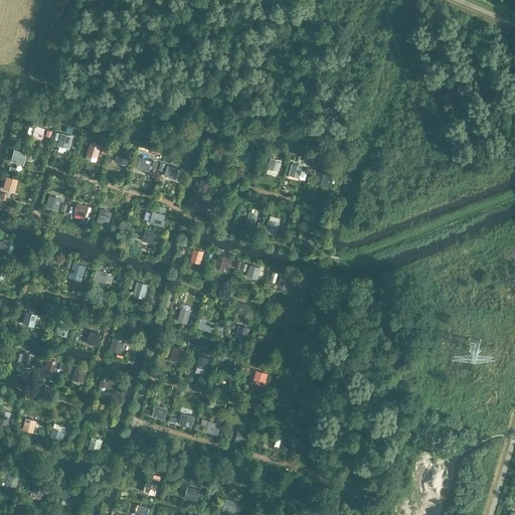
[(36,136),(39,126),(28,122),(25,133),(36,136)]
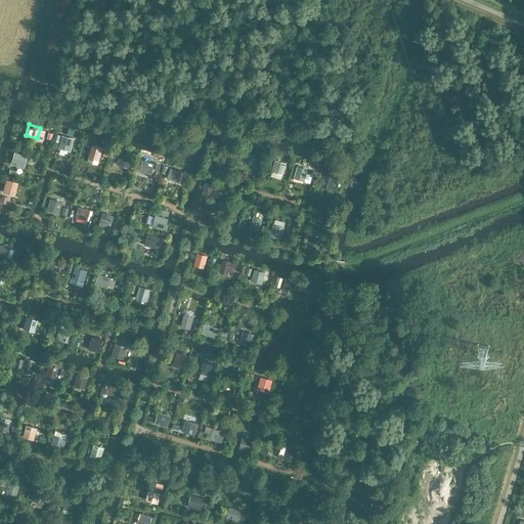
[(61,135),(60,148),(74,149),(75,136),(61,135)]
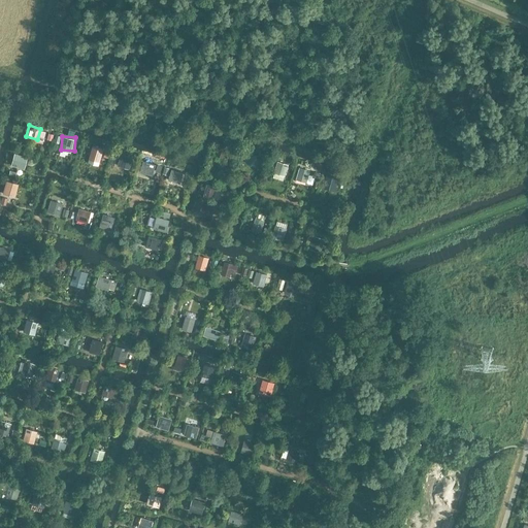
[(93,158),(97,146),(85,143),(81,154),(93,158)]
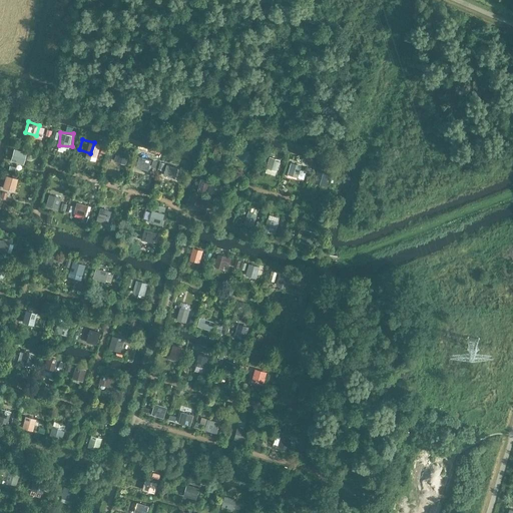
[(222,152),(225,142),(213,139),(210,149),(222,152)]
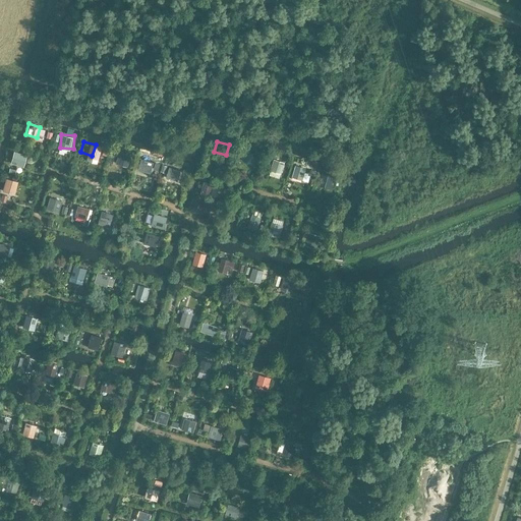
[(254,164),(256,152),(245,149),(243,162),(254,164)]
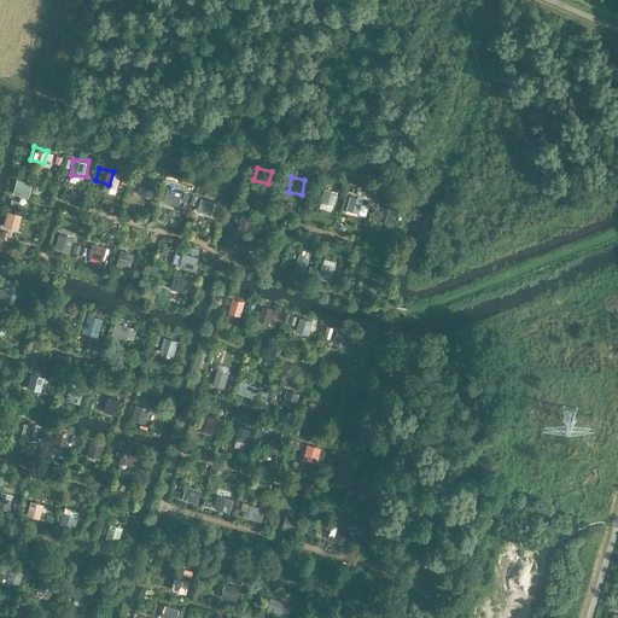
[(29,198),(34,182),(18,178),(13,192),(29,198)]
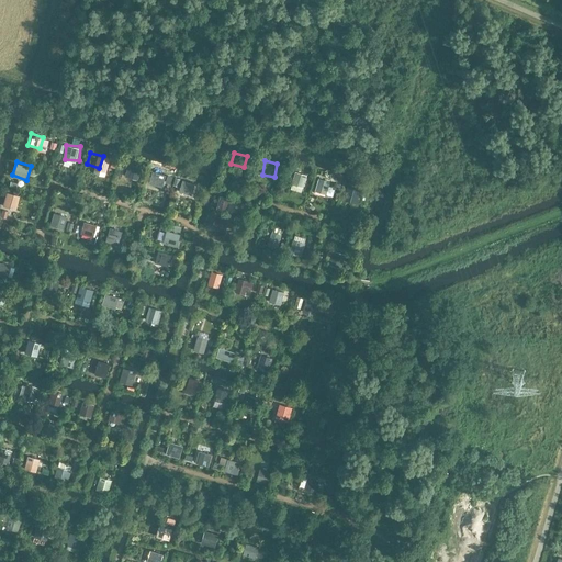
[(126,176),(138,179),(143,166),(131,163),(126,176)]
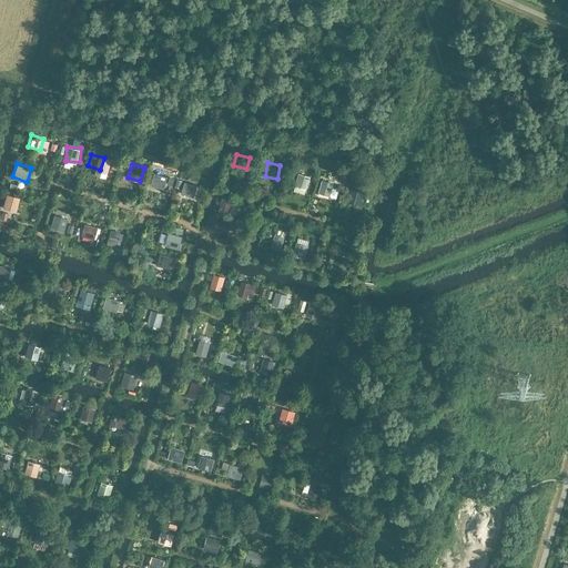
[(163,184),(166,173),(153,169),(150,181),(163,184)]
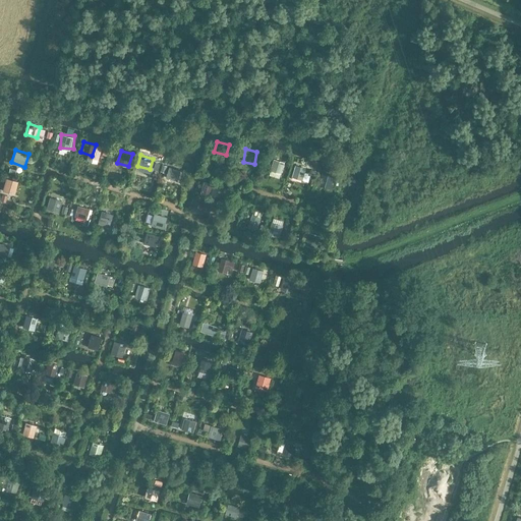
[(277,169),(280,159),(269,155),(266,166),(277,169)]
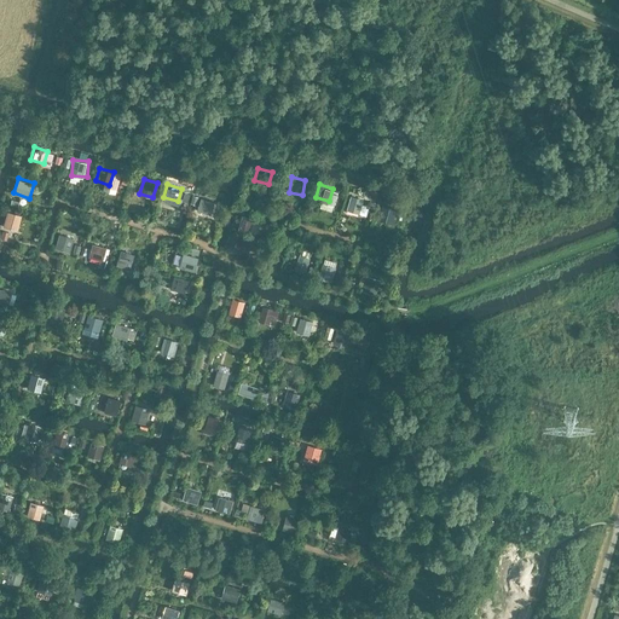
[(364,203),(365,197),(352,194),(348,209),(369,214),(371,204),(364,203)]
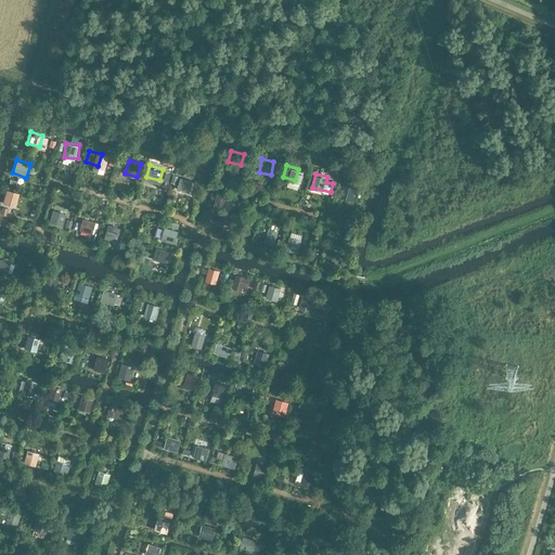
[(356,180),(338,175),(334,188),(351,193),(356,180)]
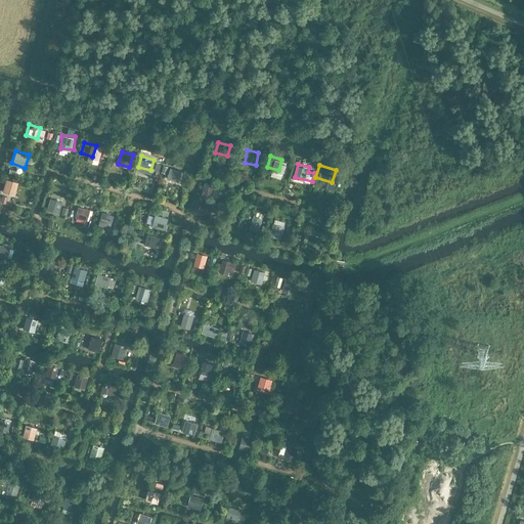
[(181,171),(170,168),(167,178),(178,181),(181,171)]
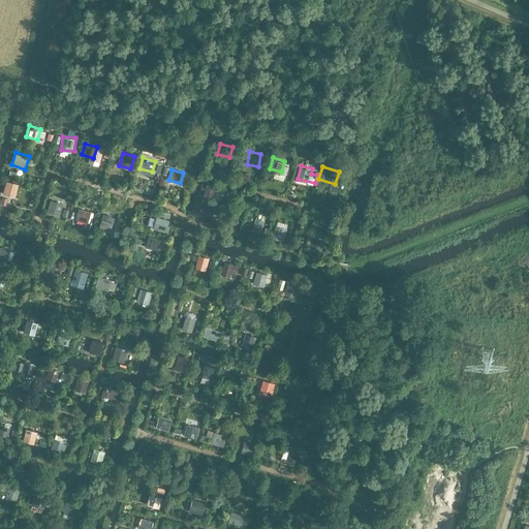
[(0,192),(10,195),(13,185),(2,182),(0,187),(0,192)]
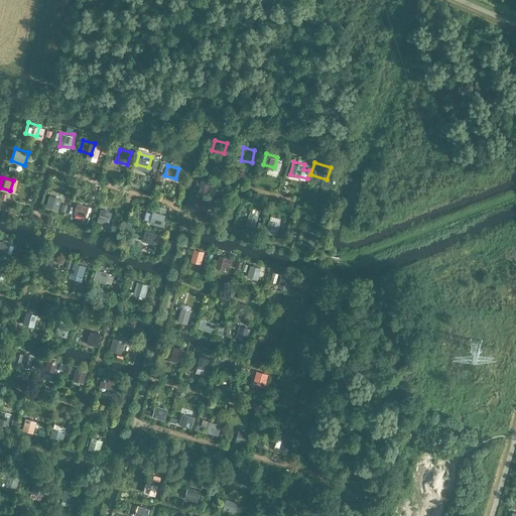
[(210,195),(213,180),(203,178),(200,191),(210,195)]
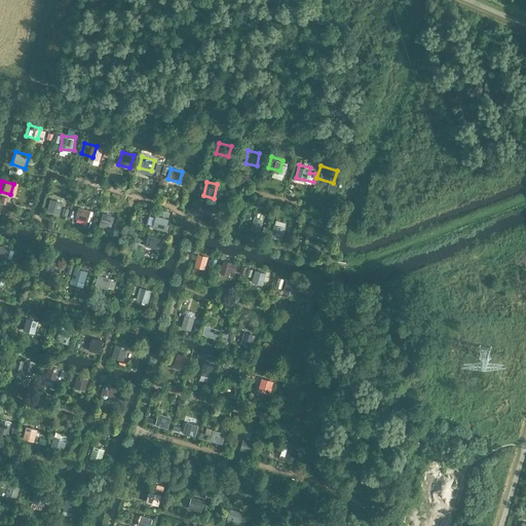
[(62,213),(65,200),(51,197),(48,210),(62,213)]
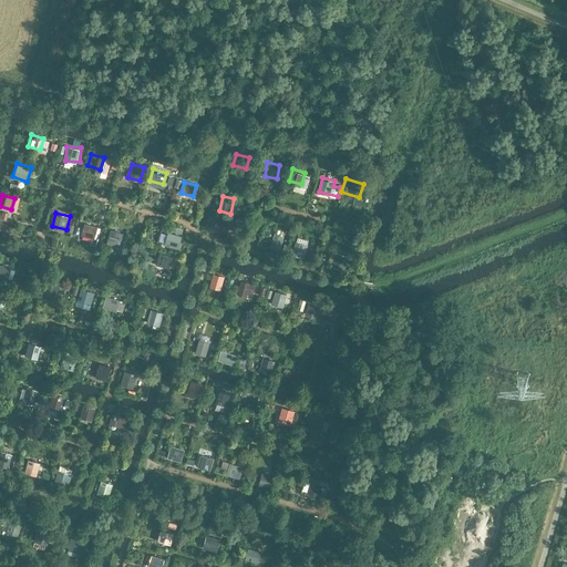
[(223,235),(226,223),(213,219),(209,230),(223,235)]
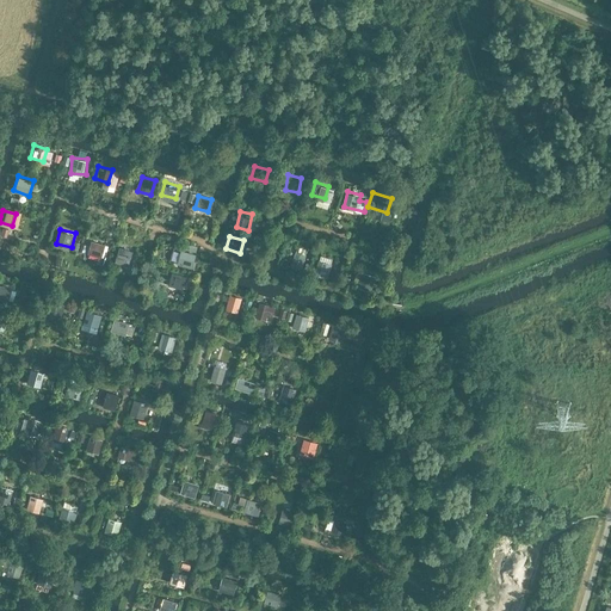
[(98,253),(102,241),(87,238),(84,250),(98,253)]
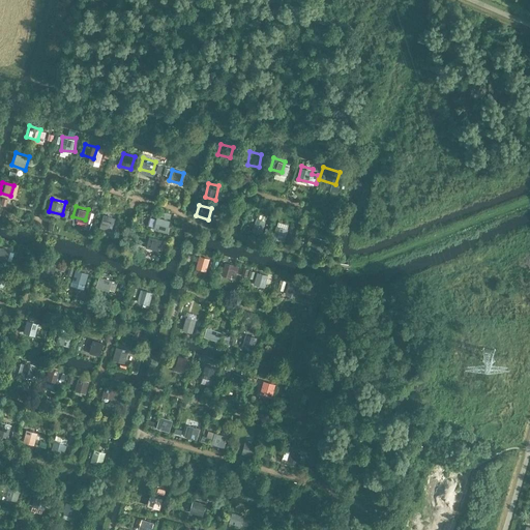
[(100,227),(113,231),(117,217),(106,212),(100,227)]
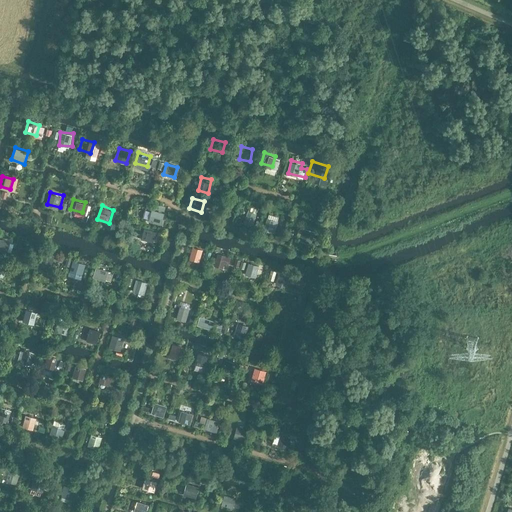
[(158,219),(161,208),(150,205),(147,215),(158,219)]
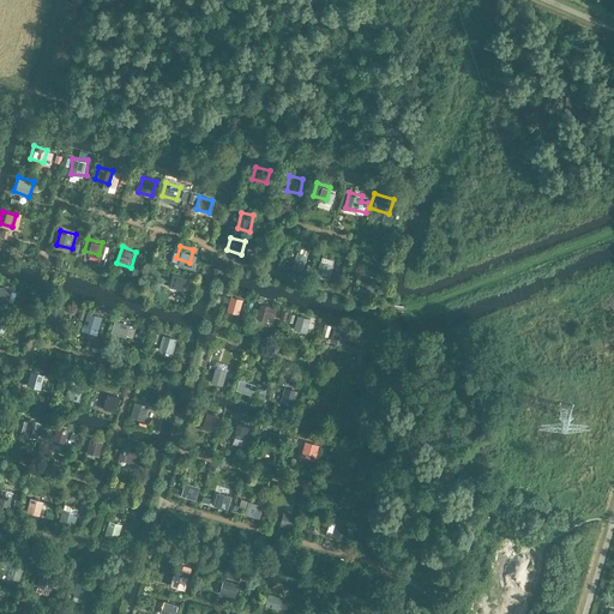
[(302,264),(306,252),(292,247),(288,260),(302,264)]
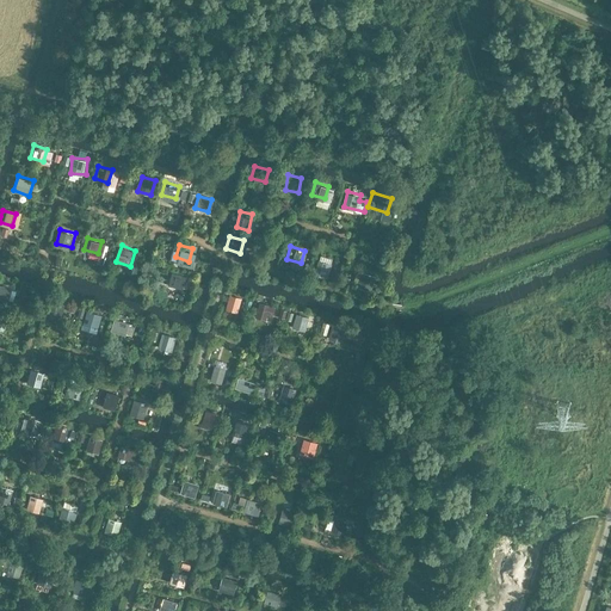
[(329,277),(334,258),(321,254),(316,273),(329,277)]
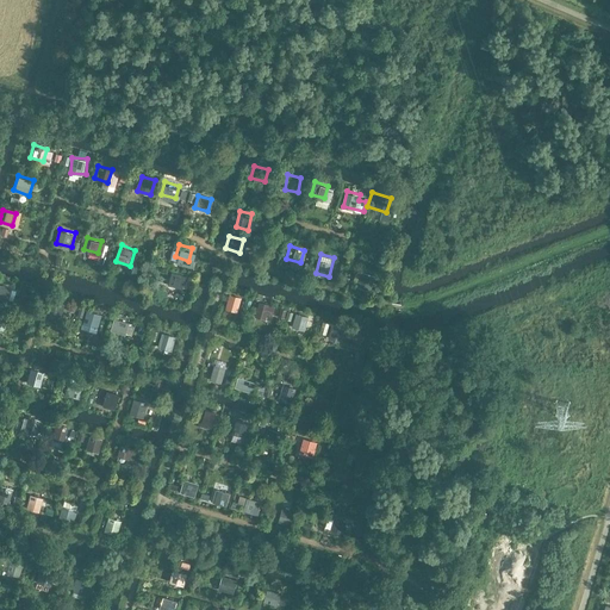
[(352,267),(347,282),(361,286),(366,271),(352,267)]
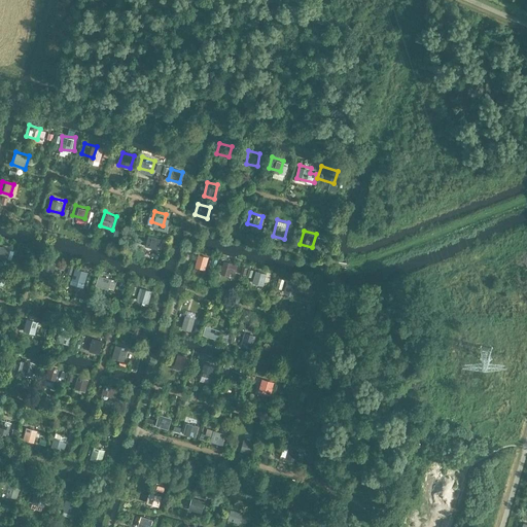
[(205,262),(208,252),(197,249),(192,259),(205,262)]
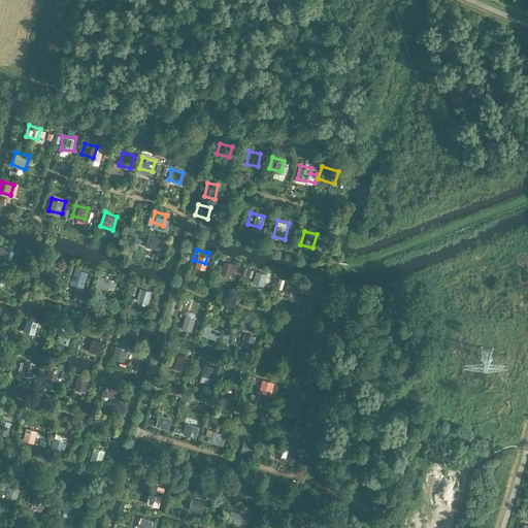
[(54,273),(57,262),(45,259),(42,269),(54,273)]
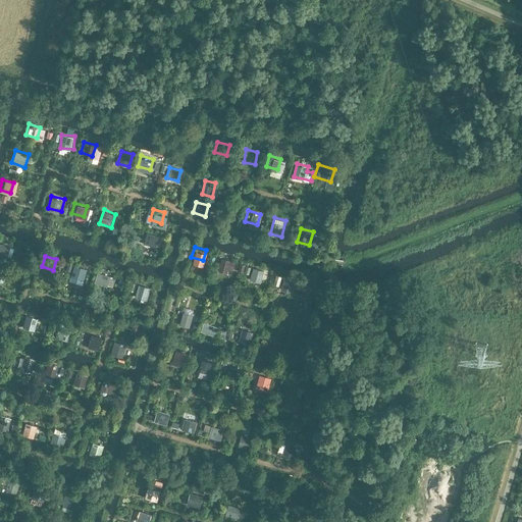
[(219,270),(228,273),(230,268),(235,269),(237,261),(223,257),(219,270)]
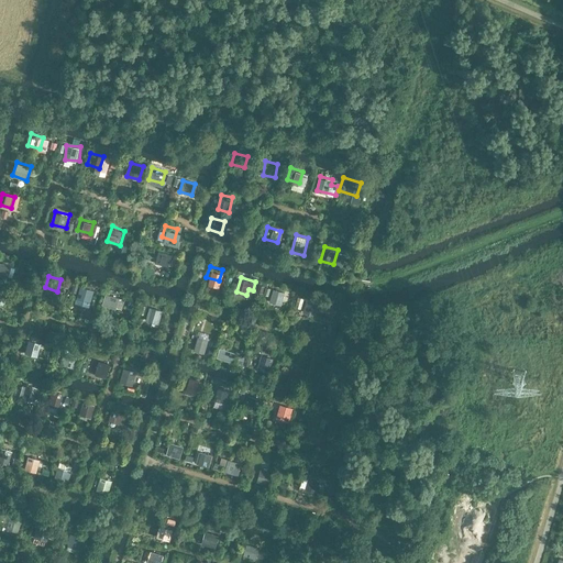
[(81,285),(76,302),(90,307),(96,289),(81,285)]
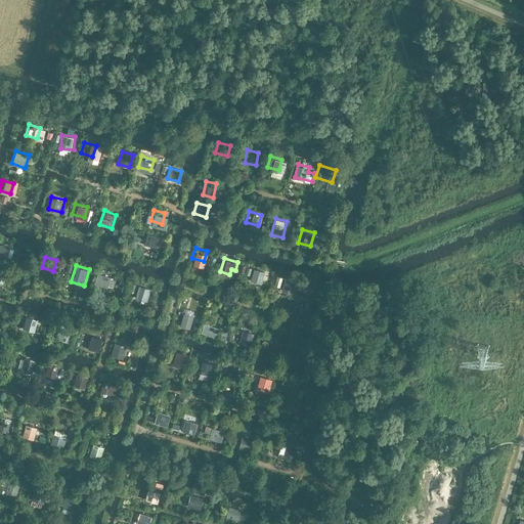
[(255,279),(258,268),(247,265),(244,276),(255,279)]
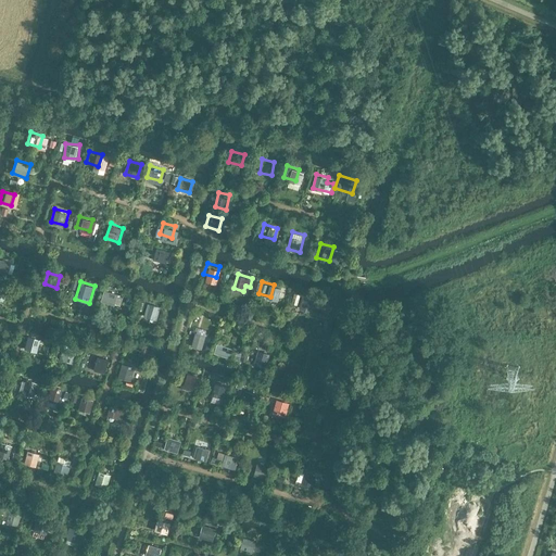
[(108,303),(112,291),(99,288),(96,299),(108,303)]
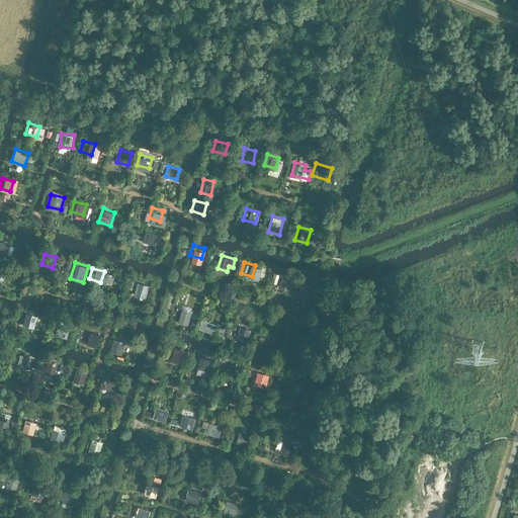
[(282,274),(279,286),(291,290),(295,277),(282,274)]
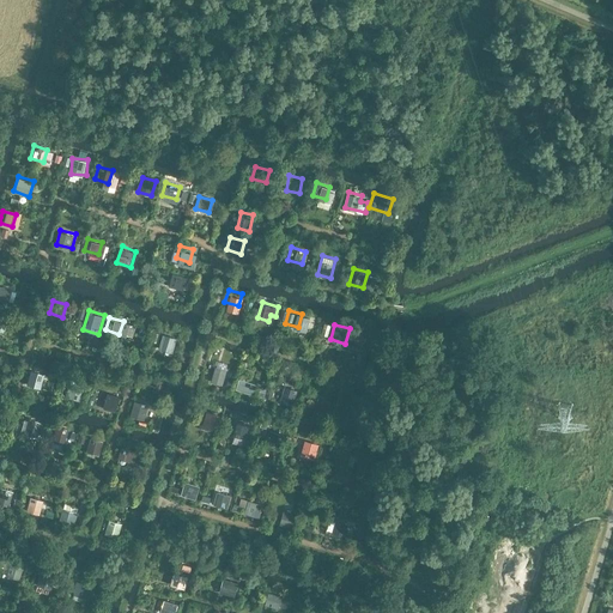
[(213,381),(224,383),(230,364),(218,360),(213,381)]
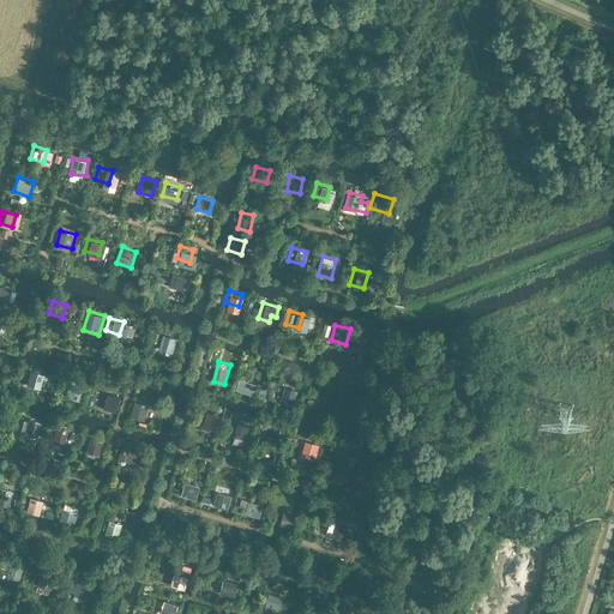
[(30,369),(28,384),(42,387),(46,373),(30,369)]
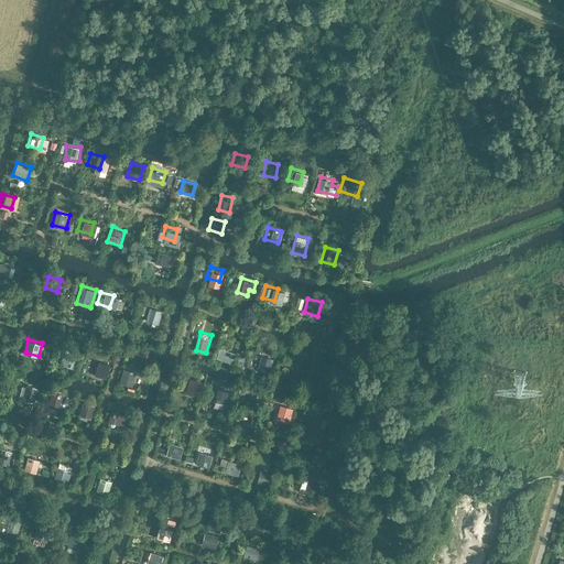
[(228,358),(231,346),(219,343),(216,355),(228,358)]
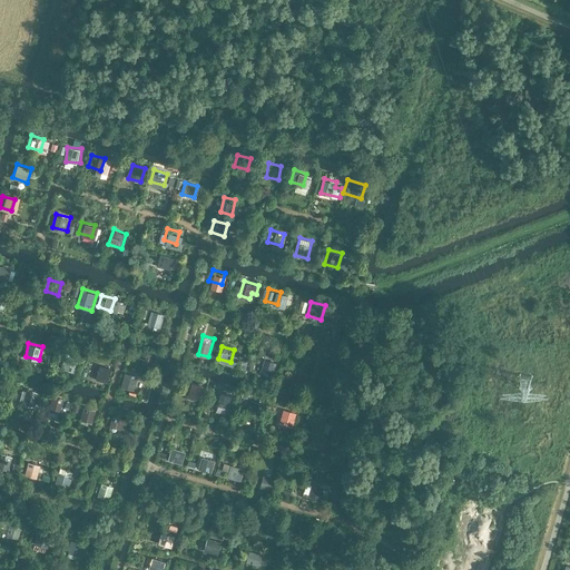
[(70,363),(74,352),(61,349),(58,360),(70,363)]
